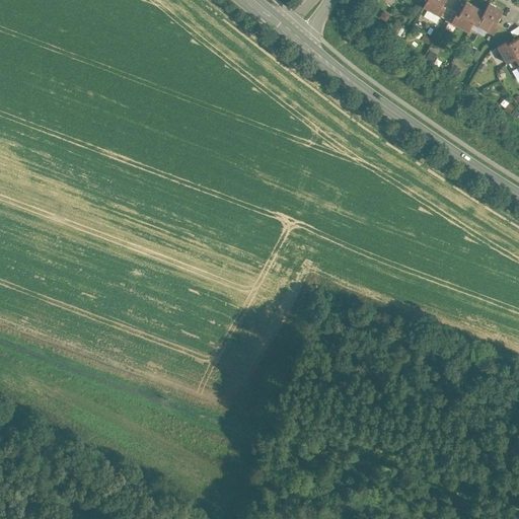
[(426,0),(423,7),(440,16),(445,8),(442,6),(445,0),(426,0)]
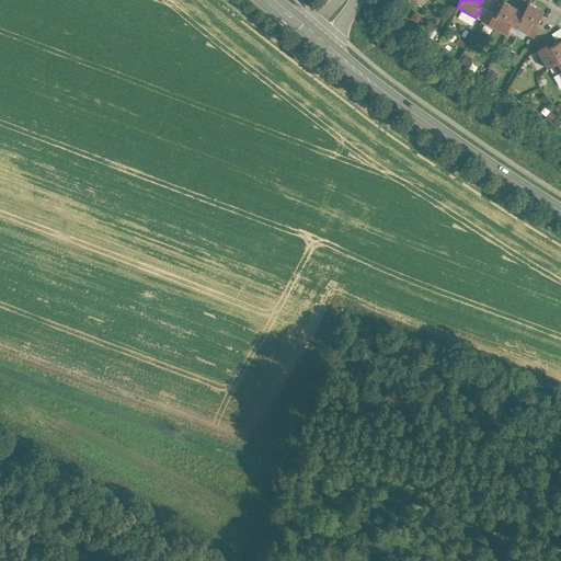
[(504,1),(495,16),(492,15),(488,24),(506,34),(511,25),(534,37),(538,29),(535,26),(544,11),(528,2),(523,12),(504,1)]
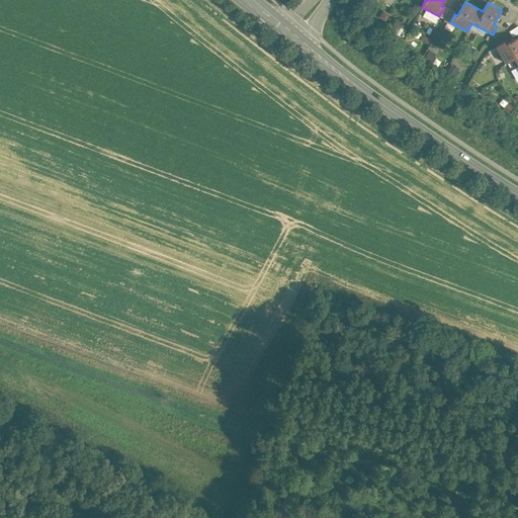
[(450,9),(445,6),(444,8),(439,16),(444,19),(450,9)]
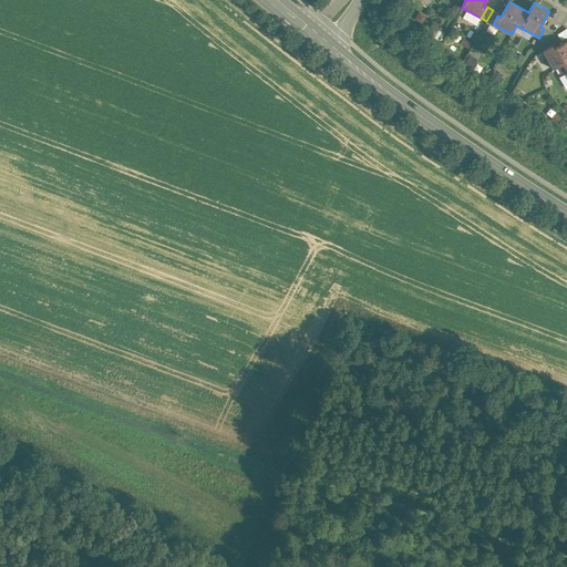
[(493,10),(486,21),(493,24),(497,16),(498,13),(493,10)]
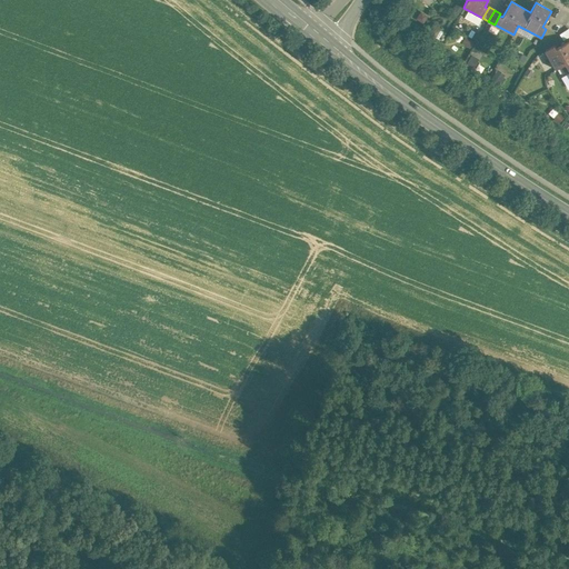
[(568,40),(556,49),(553,46),(545,51),(556,69),(566,63),(568,70),(568,40)]
